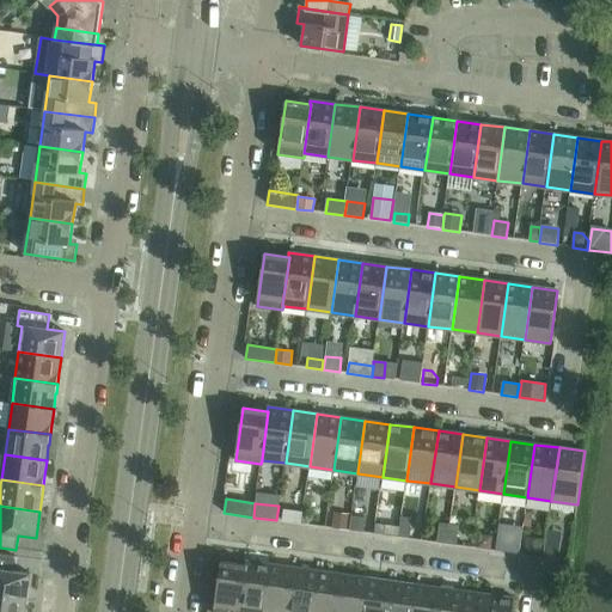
[(285,509),(282,521),(301,524),(303,513),(285,509)]
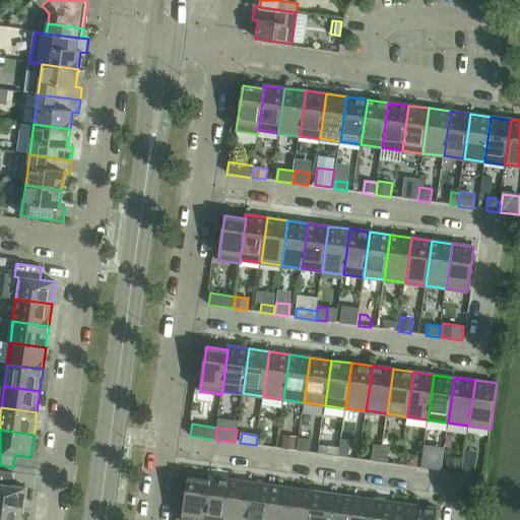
[(283,436),(282,449),(296,451),(298,438),(283,436)]
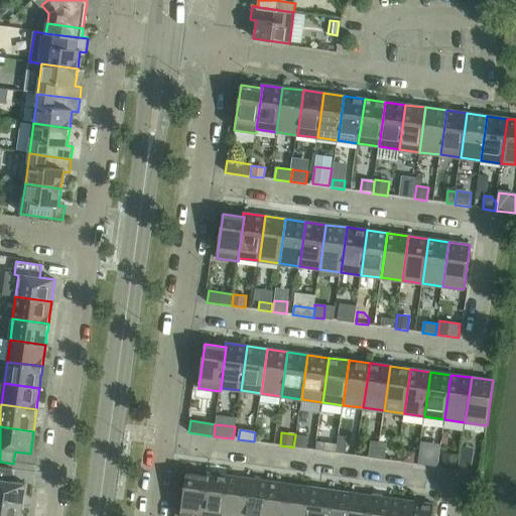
[(296,435),(295,447),(306,448),(308,437),(296,435)]
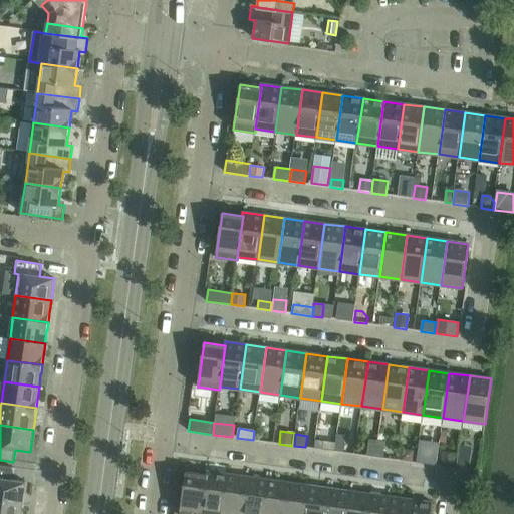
[(315,440),(314,449),(322,450),(324,441),(315,440)]
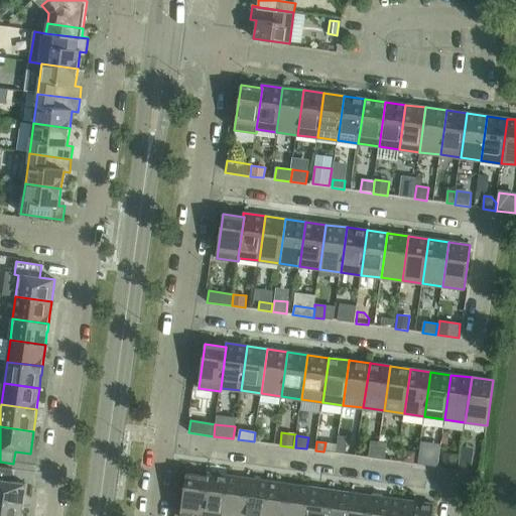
[(371,441),(369,458),(377,459),(379,442),(371,441)]
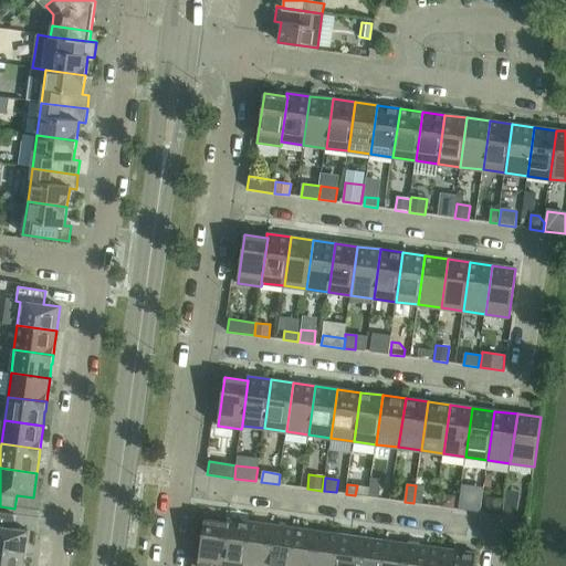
[(416,485),(413,503),(422,504),(426,486),(416,485)]
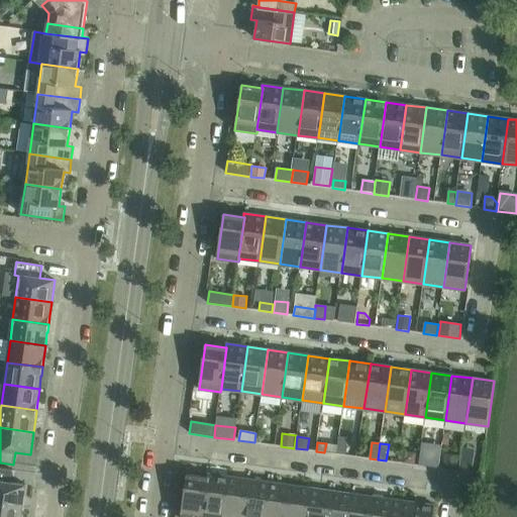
[(338,445),(337,454),(345,455),(346,446),(338,445)]
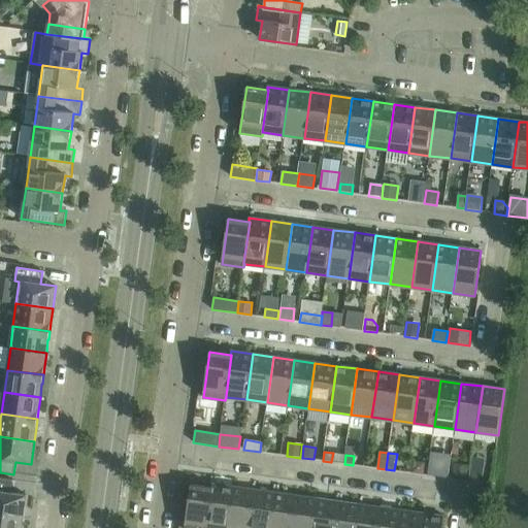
[(414,462),(413,473),(423,474),(425,463),(414,462)]
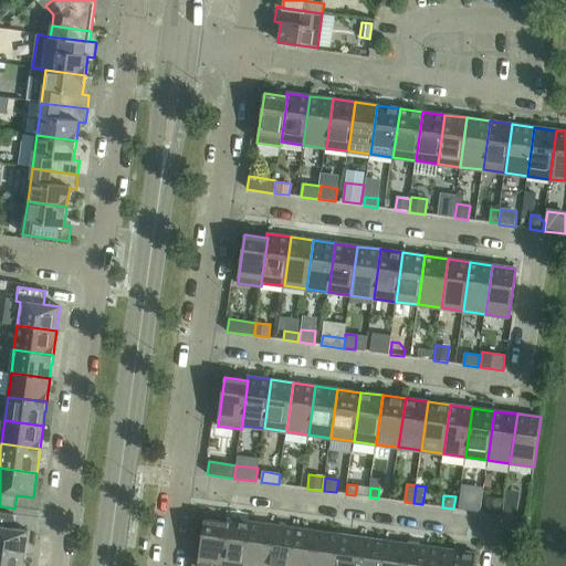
[(460,496),(458,510),(481,513),(482,500),(460,496)]
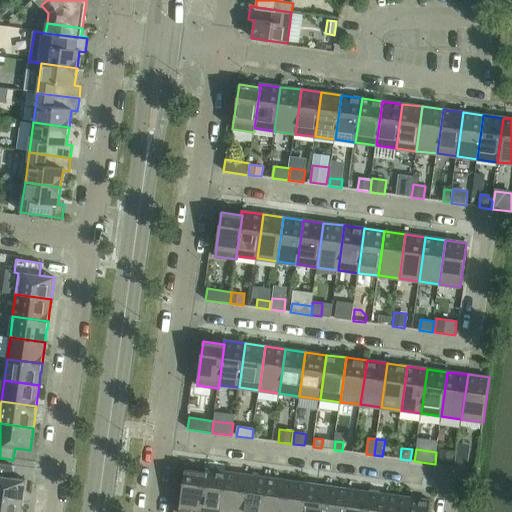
[(441,450),(439,464),(453,466),(455,452),(441,450)]
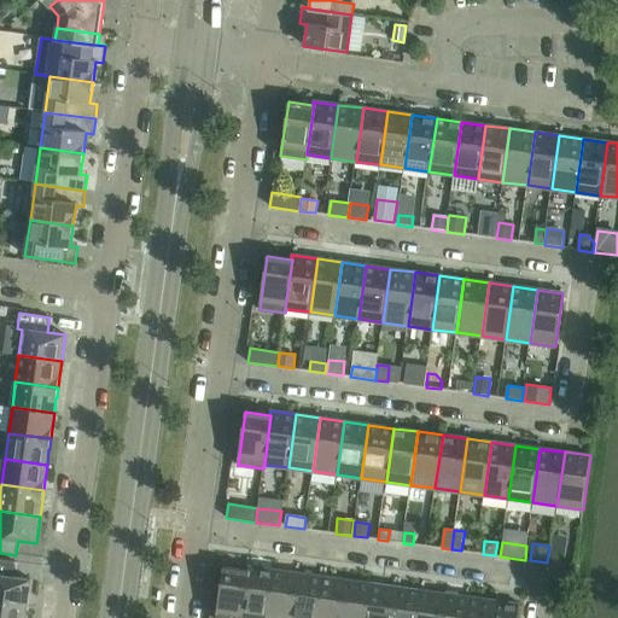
[(551,553),(549,563),(564,565),(565,555),(551,553)]
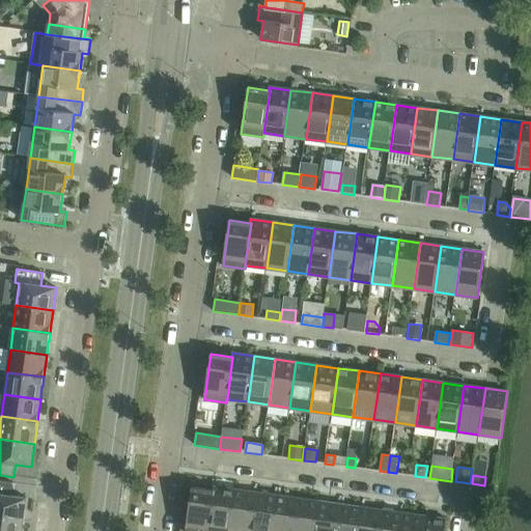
[(12,483),(0,481),(0,518),(23,521),(26,498),(11,496),(12,483)]
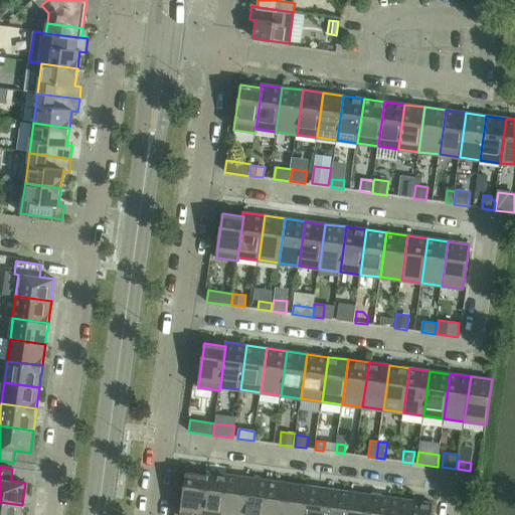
[(201,514),(222,514),(228,475),(207,472),(206,476),(207,476),(201,514)]
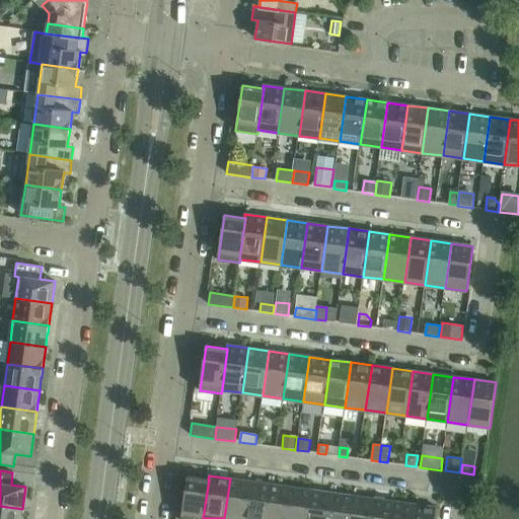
[(203,518),(209,479),(208,479),(188,476),(181,518),(203,518)]
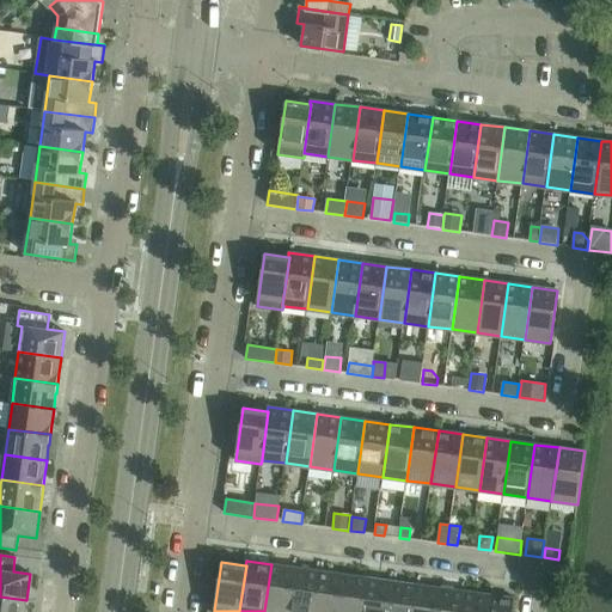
[(271,564),(264,611),(289,611),(295,568),(271,564)]
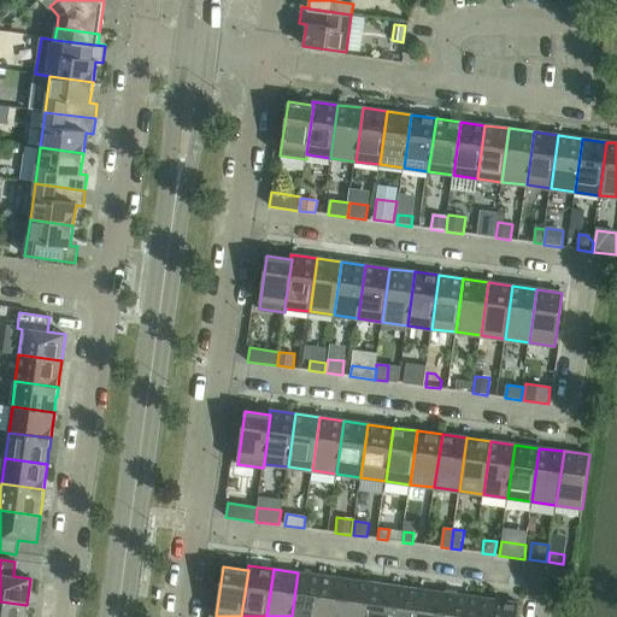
[(298,573),(292,616),(316,616),(322,576),(298,573)]
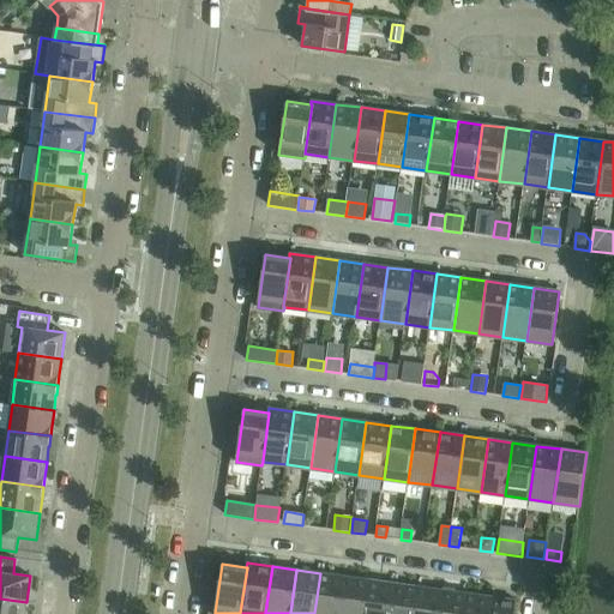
[(320,573),(314,613),(339,613),(344,577),(320,573)]
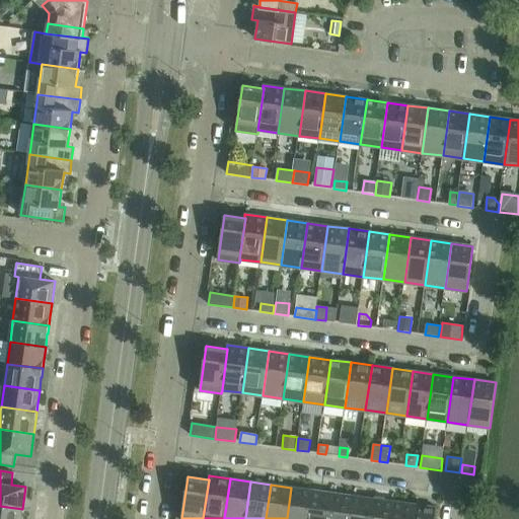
[(291,488),(287,518),(308,518),(312,491),(291,488)]
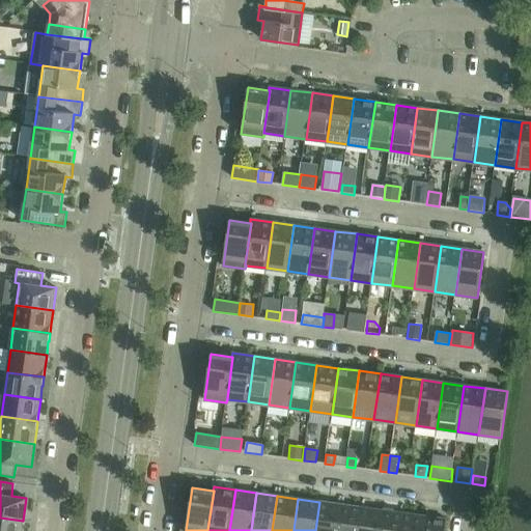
[(319,502),(315,530),(336,530),(341,504),(319,502)]
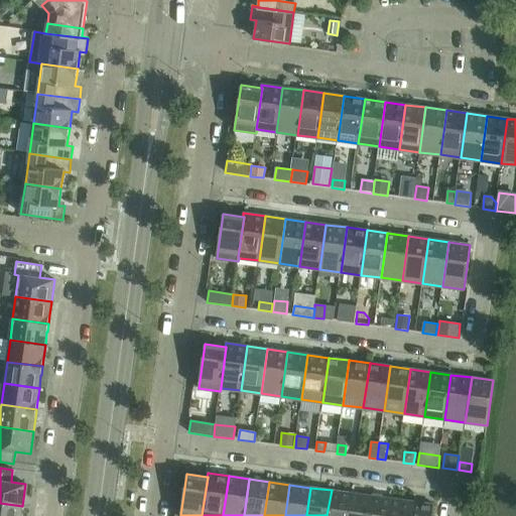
[(332,490),(327,515),(348,515),(352,493),(332,490)]
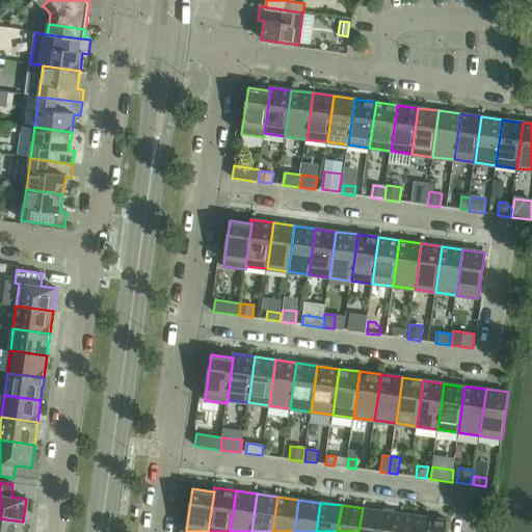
[(363,508),(358,531),(380,531),(383,511),(363,508)]
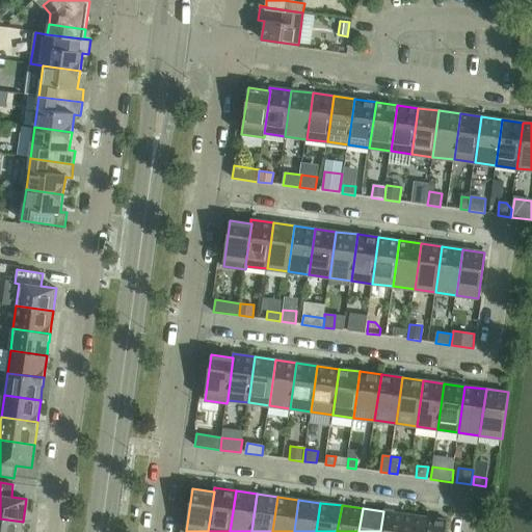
[(383,511),(380,531),(401,531),(404,514),(383,511)]
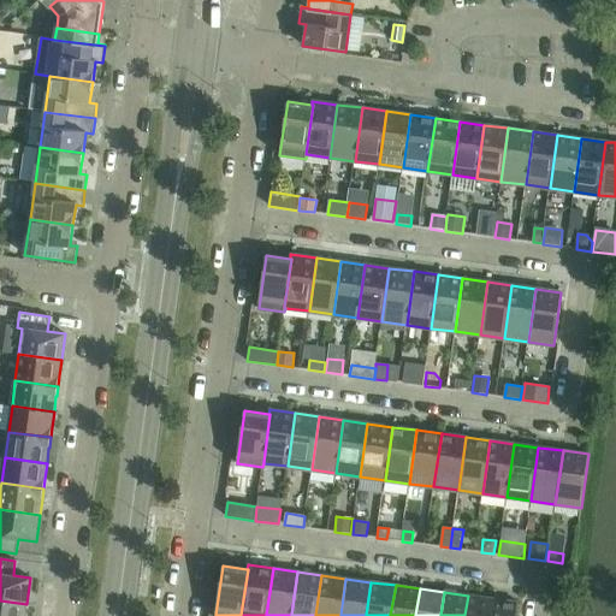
[(468,596),(465,615),(490,615),(492,599),(468,596)]
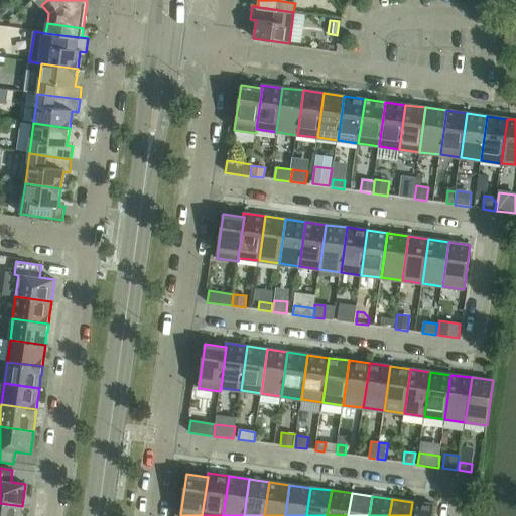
[(412,502),(410,515),(431,515),(433,505),(412,502)]
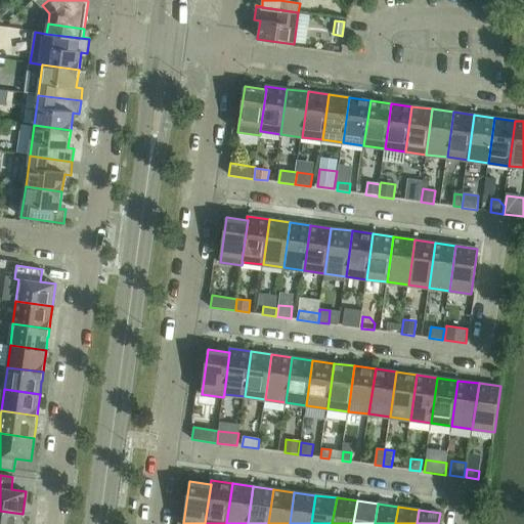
[(0,511),(0,523),(22,523),(23,514),(0,511)]
